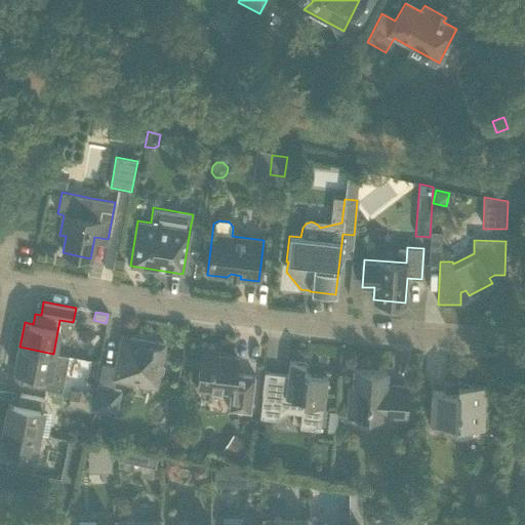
[(113,390),(116,378),(132,381),(136,388),(147,390),(153,386),(155,386),(163,345),(122,337),(117,366),(102,364),(93,409),(116,413),(120,391),(113,390)]
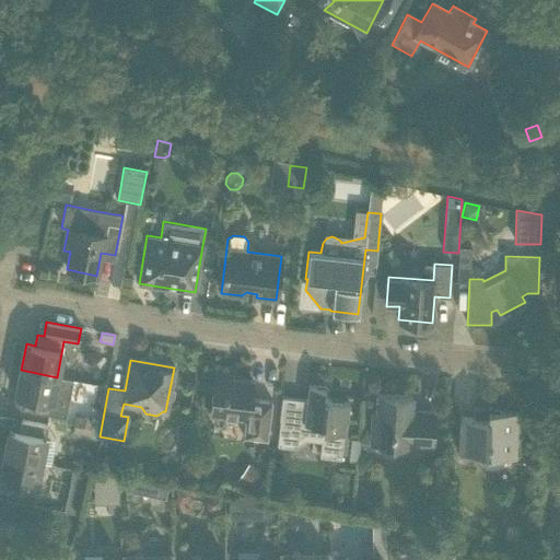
[(21,370),(16,397),(25,398),(23,409),(49,415),(65,417),(72,380),(57,377),(21,370)]
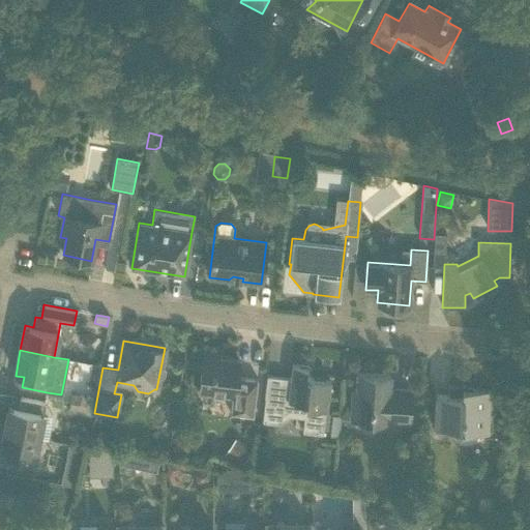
[(209,358),(210,354),(203,353),(199,390),(233,394),(230,414),(254,417),(258,380),(238,378),(240,362),(209,358)]
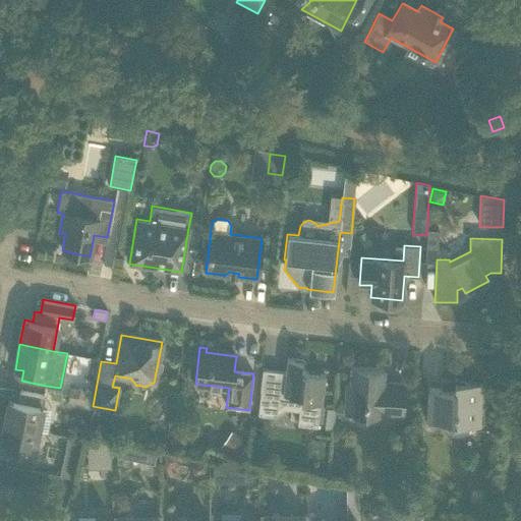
[(261,392),(257,414),(275,417),(282,411),(283,409),(299,411),(297,424),(316,427),(320,403),(321,403),(325,374),(304,372),(305,361),(287,359),(286,372),(263,369),(259,392),(261,392)]
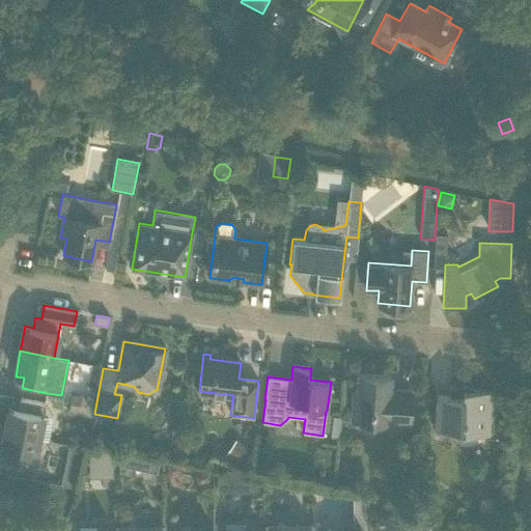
[(410,422),(412,391),(390,390),(390,376),(359,374),(358,392),(354,392),(352,420),(387,422),(387,421),(410,422)]
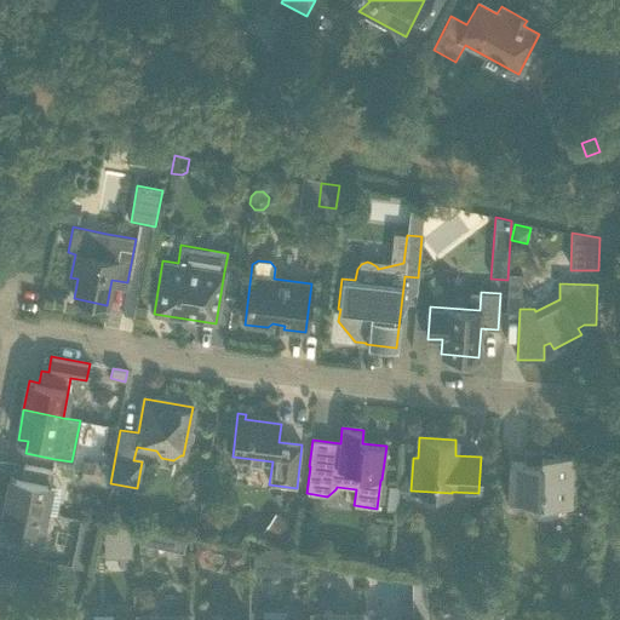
[(524,463),(510,461),(507,504),(570,507),(573,457),(543,455),(543,452),(526,451),(524,463)]
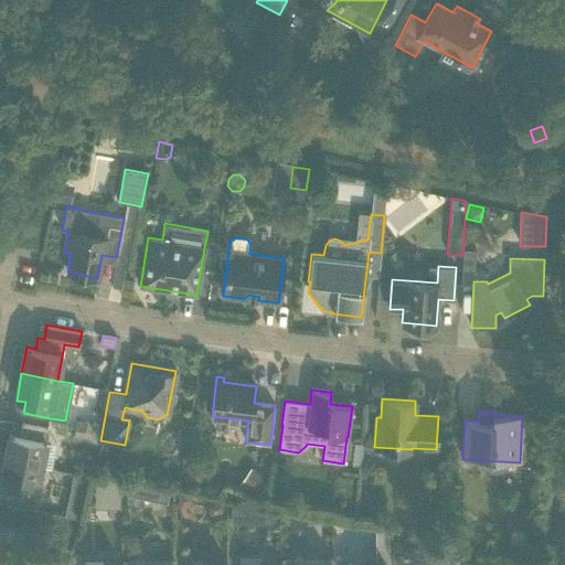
[(84,430),(97,434),(99,424),(86,422),(84,430)]
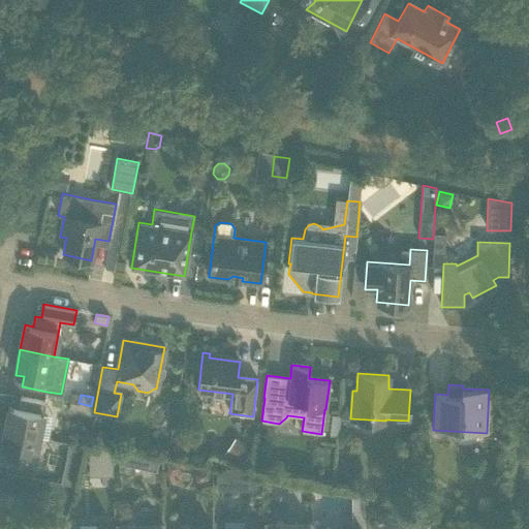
[(9,406),(4,431),(37,437),(44,402),(20,397),(18,407),(9,406)]
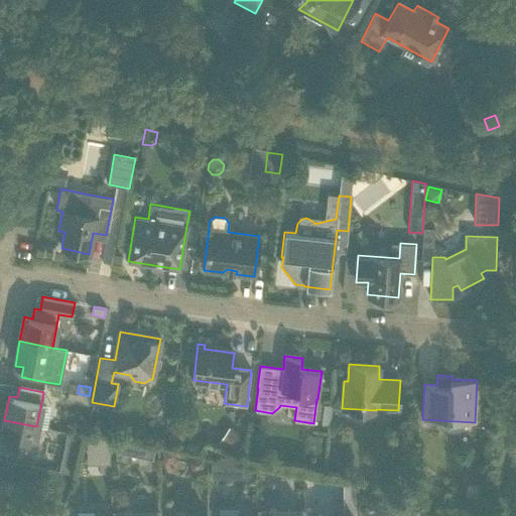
[(89,396),(77,393),(69,392),(67,400),(88,404),(89,396)]
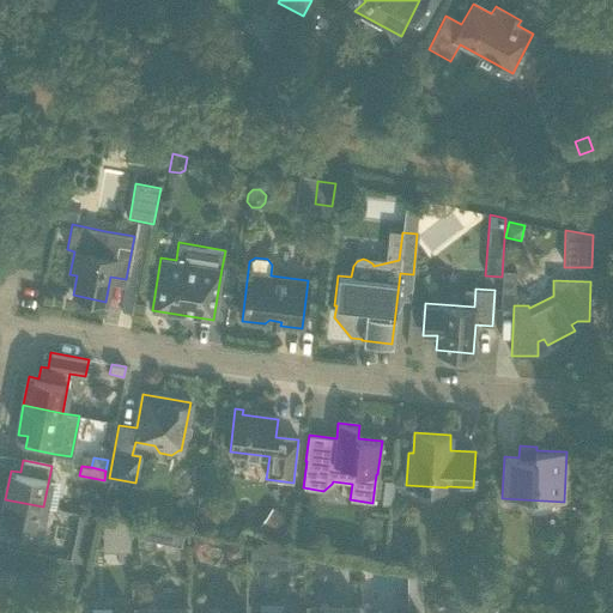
[(383,480),(381,503),(392,504),(394,481),(383,480)]
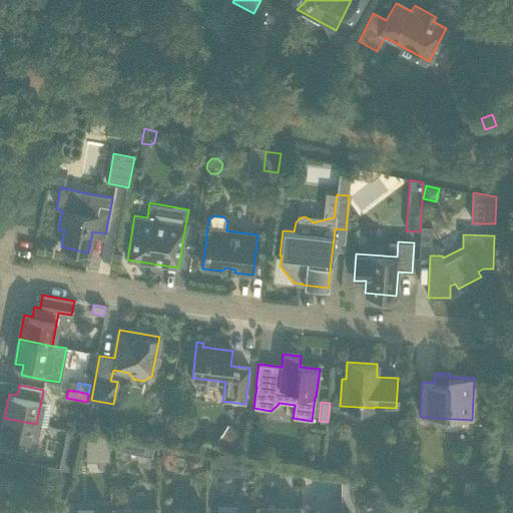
[(36,424),(4,418),(0,440),(0,442),(7,444),(6,453),(30,458),(36,424)]
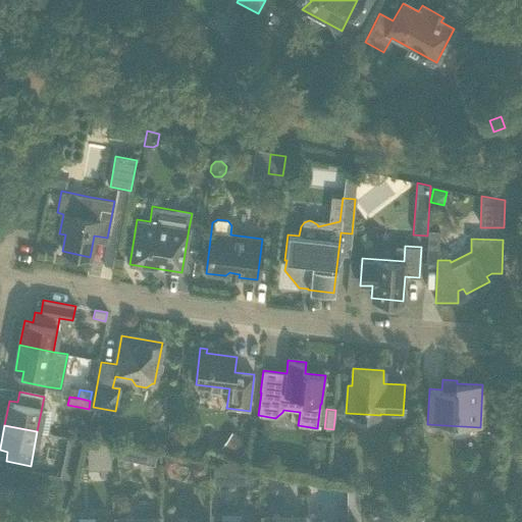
[(172,425),(169,444),(187,447),(190,428),(172,425)]
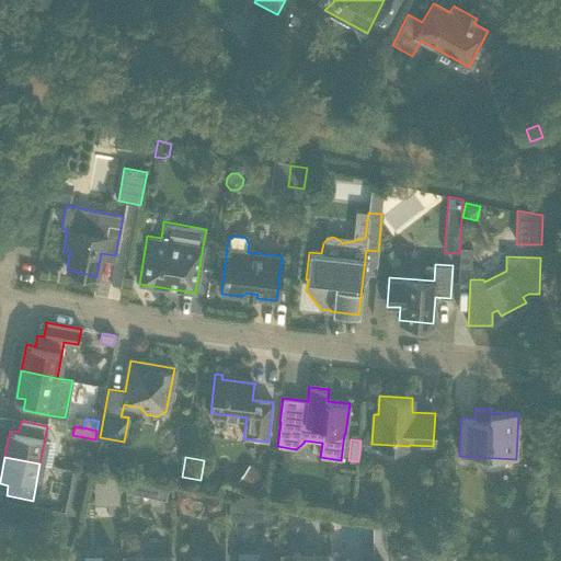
[(252,467),(240,484),(255,494),(266,477),(252,467)]
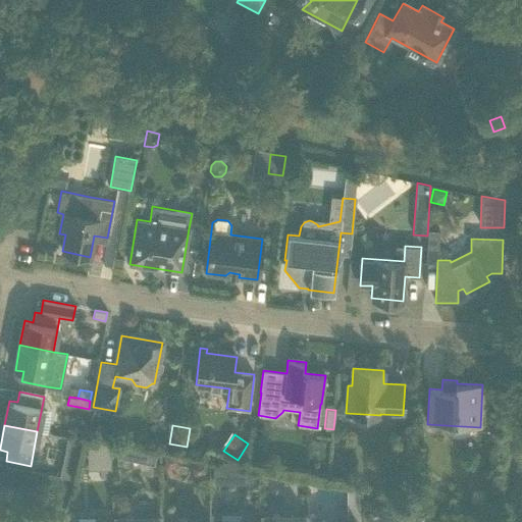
[(88,442),(88,456),(110,456),(110,442),(88,442)]
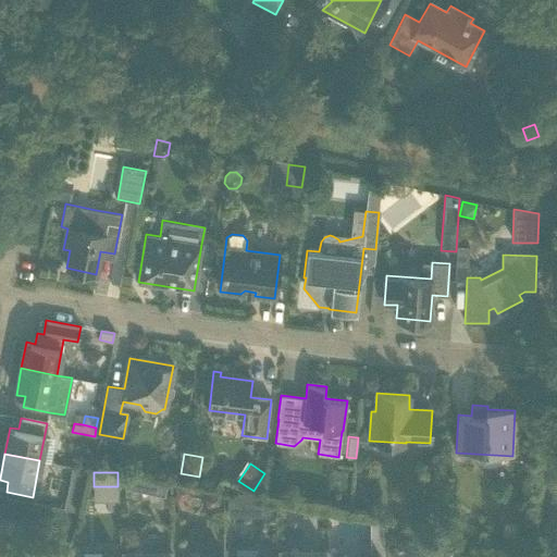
[(127,472),(124,486),(164,495),(168,481),(127,472)]
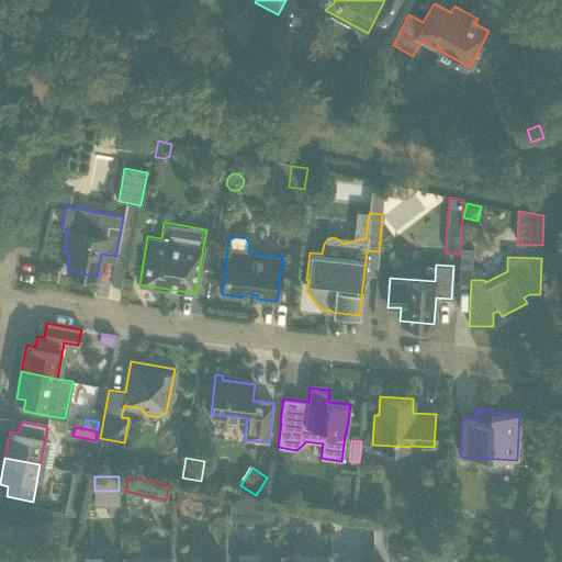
[(190,491),(176,491),(177,505),(190,505),(190,491)]
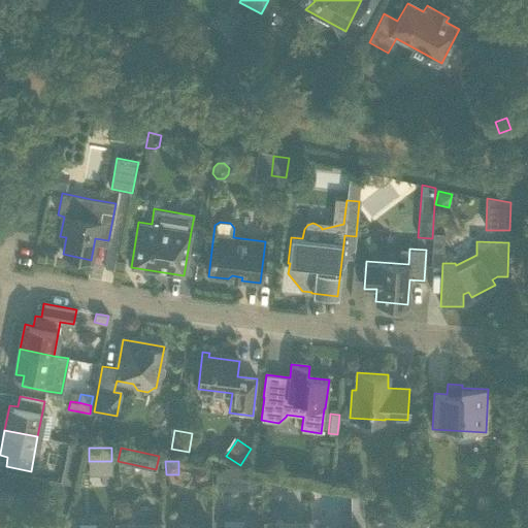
[(216,490),(257,489),(257,476),(216,468),(216,490)]
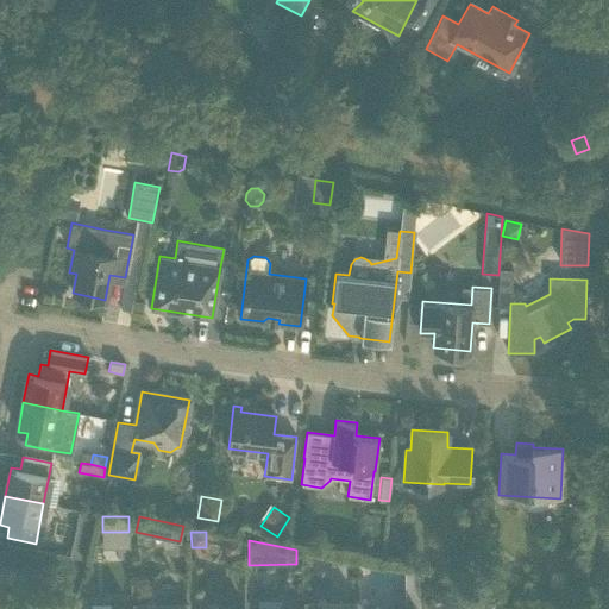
[(71,546),(69,557),(85,559),(86,550),(71,546)]
